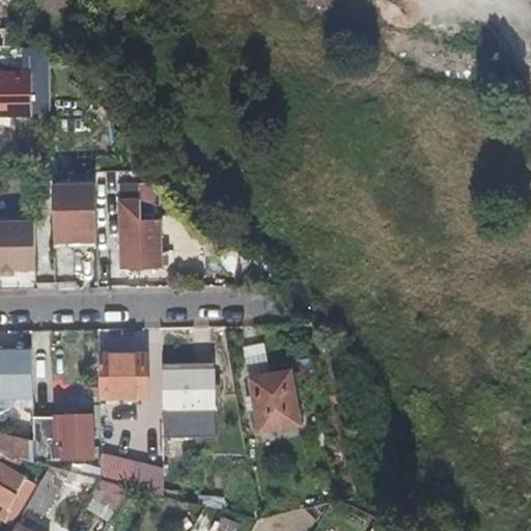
[(33,71),(0,71),(0,115),(33,115),(33,71)]
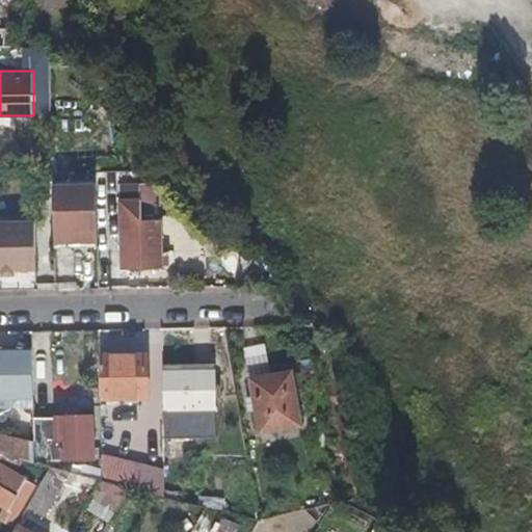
[(121,198),(120,198),(122,264),(125,267),(161,266),(161,219),(155,220),(141,220),(140,200),(140,184),(140,182),(121,182),(121,198)]
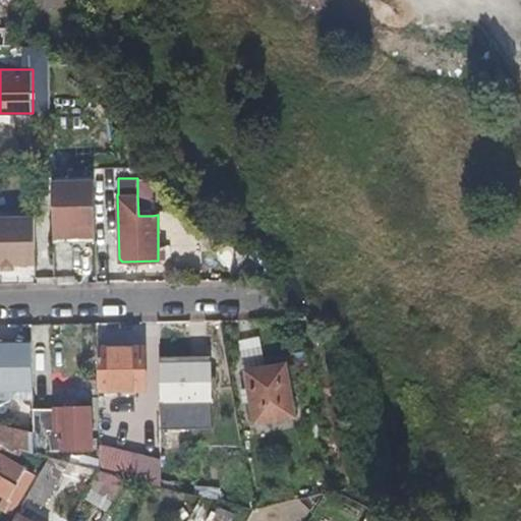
[(90,241),(88,180),(45,181),(46,242),(90,241)]
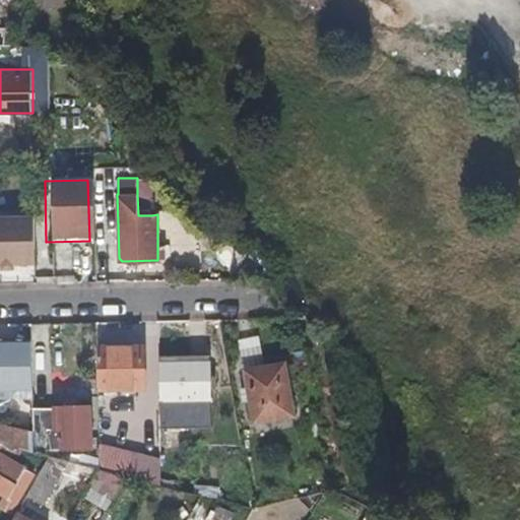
[(143,195),(137,195),(138,215),(151,215),(150,195),(143,195)]
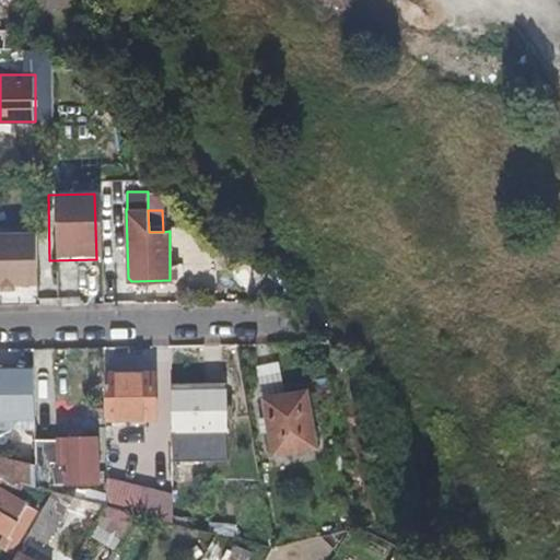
[(37,232),(0,232),(0,282),(38,282),(37,232)]
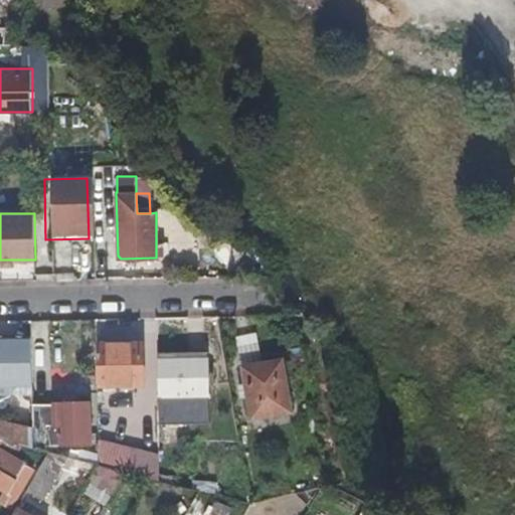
[(31,333),(0,333),(0,383),(32,383),(31,333)]
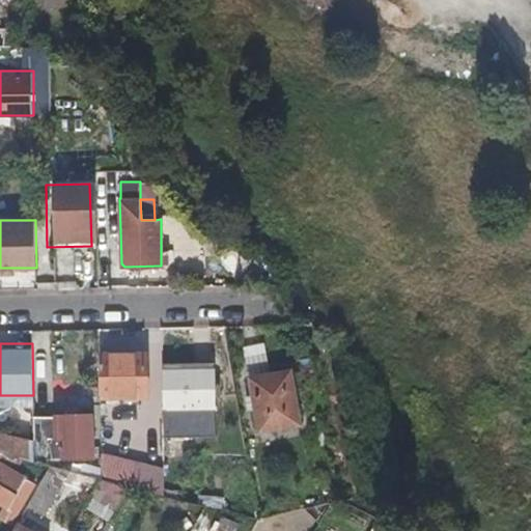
[(245,368),(266,365),(263,343),(242,346),(245,368)]
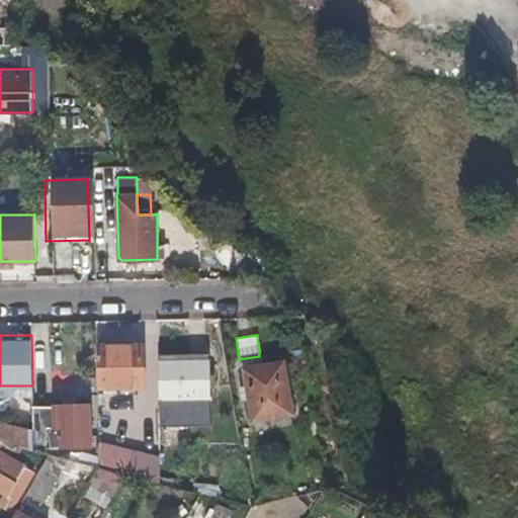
[(98,344),(98,362),(99,383),(99,387),(145,386),(145,344),(98,344)]
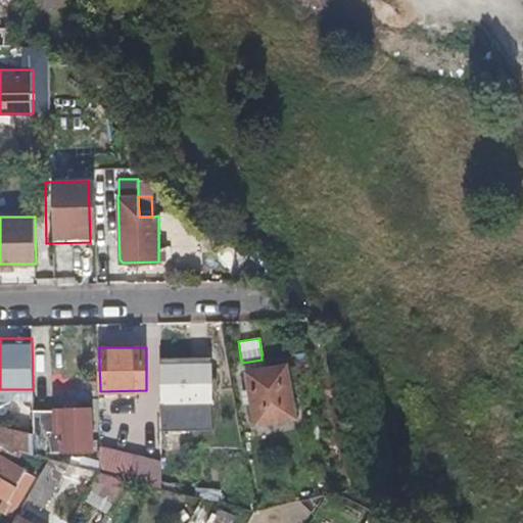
[(210,358),(160,359),(160,401),(211,401),(210,358)]
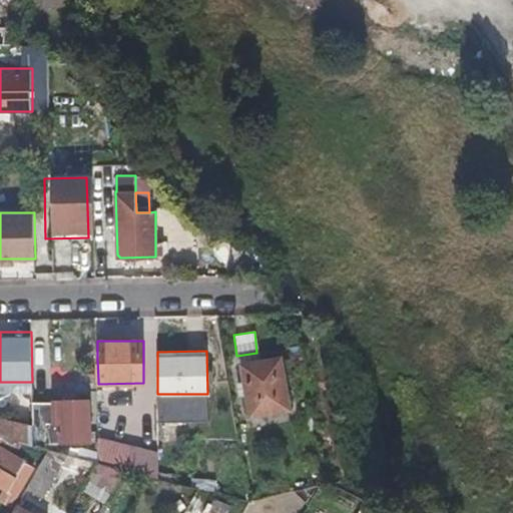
[(282,358),(242,364),(251,416),(291,409),(282,358)]
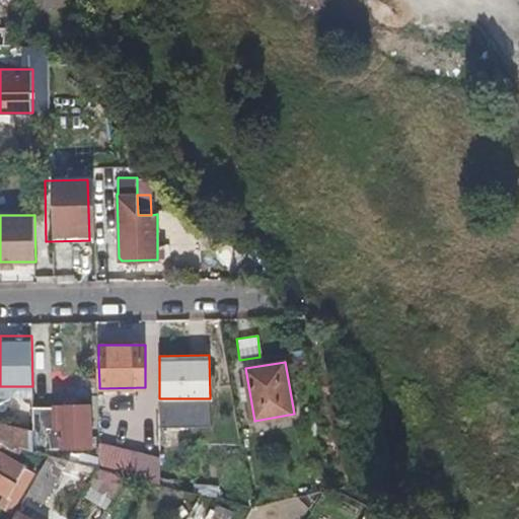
[(33,414),(33,430),(34,450),(48,454),(48,448),(93,447),(92,404),(54,404),(54,428),(45,428),(46,412),(33,414)]
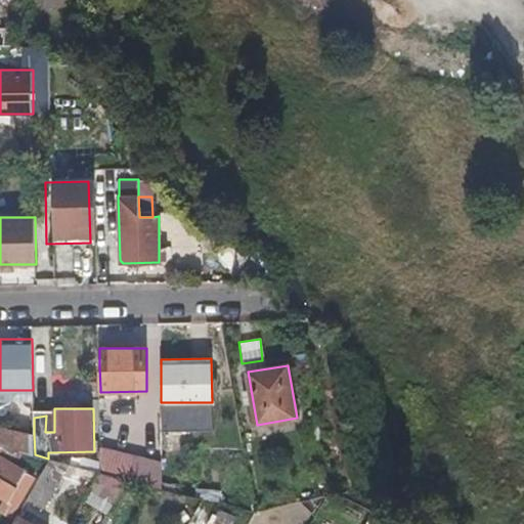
[(34,434),(0,426),(0,445),(24,451),(35,454),(34,434)]
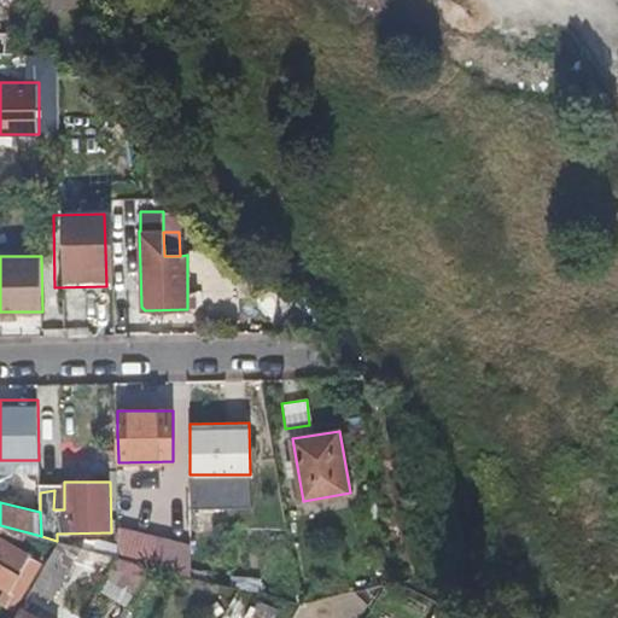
[(28,532),(0,525),(0,584),(6,589),(0,598),(0,599),(16,610),(38,572),(24,564),(31,554),(21,547),(28,532)]
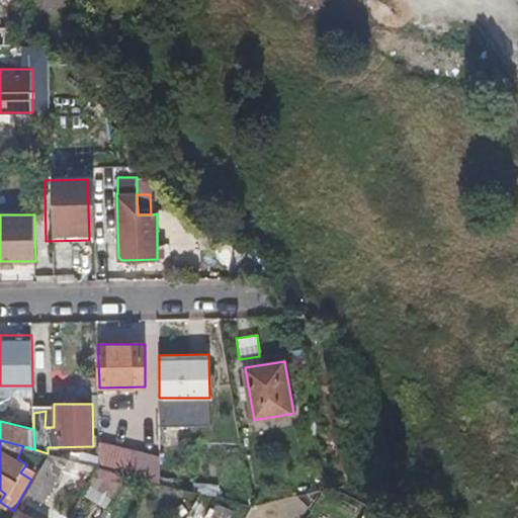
[(100,466),(50,453),(27,491),(45,501),(61,468),(93,480),(100,466)]
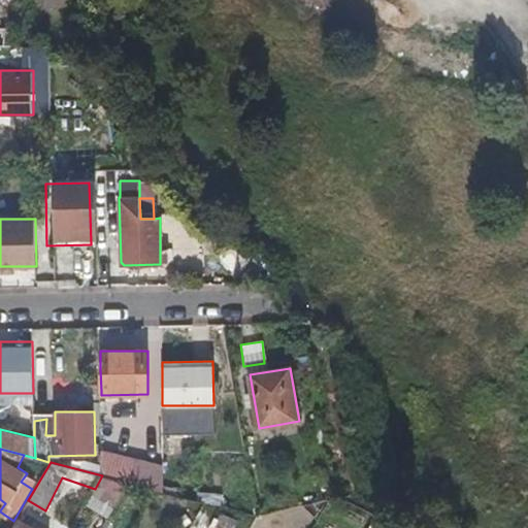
[(127,482),(102,475),(95,489),(87,502),(107,515),(127,482)]
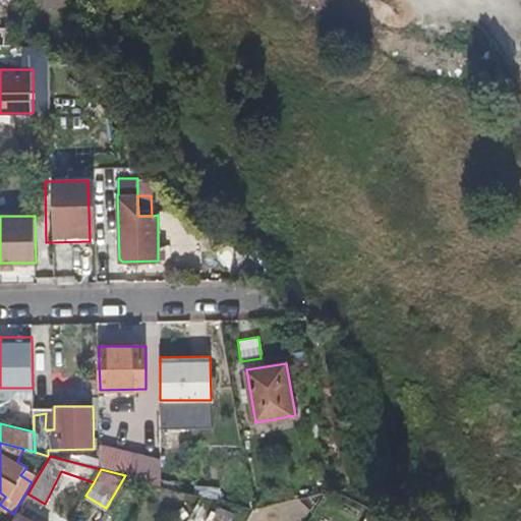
[(327,494),(298,500),(313,515),(327,494)]
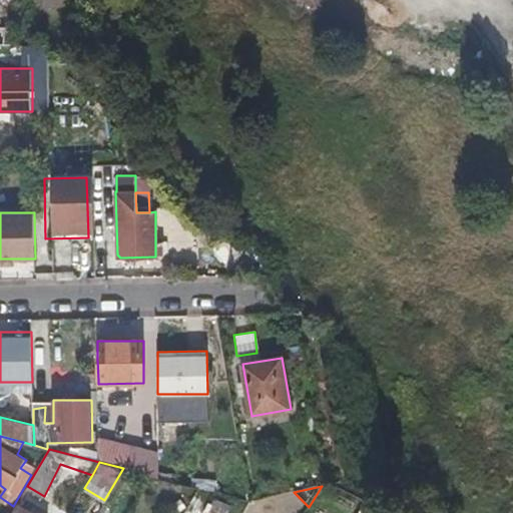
[(228,512),(231,507),(215,500),(209,512),(228,512)]
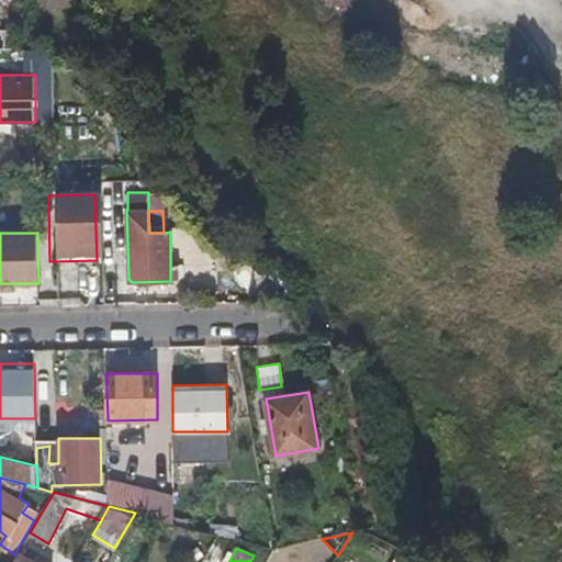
[(267,561),(271,554),(263,550),(257,560),(259,561),(267,561)]
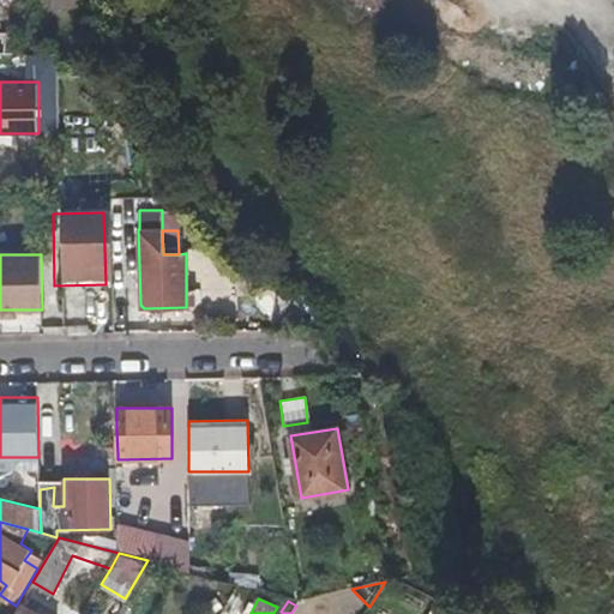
[(37,613),(20,603),(13,613),(37,613)]
